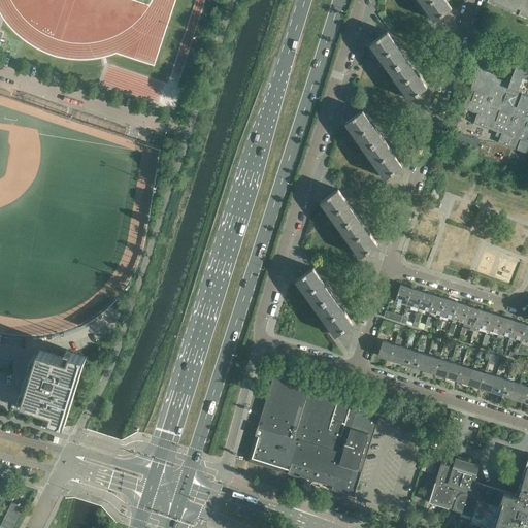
[(420,0),(425,7),(435,21),(453,8),(447,0),(420,0)]
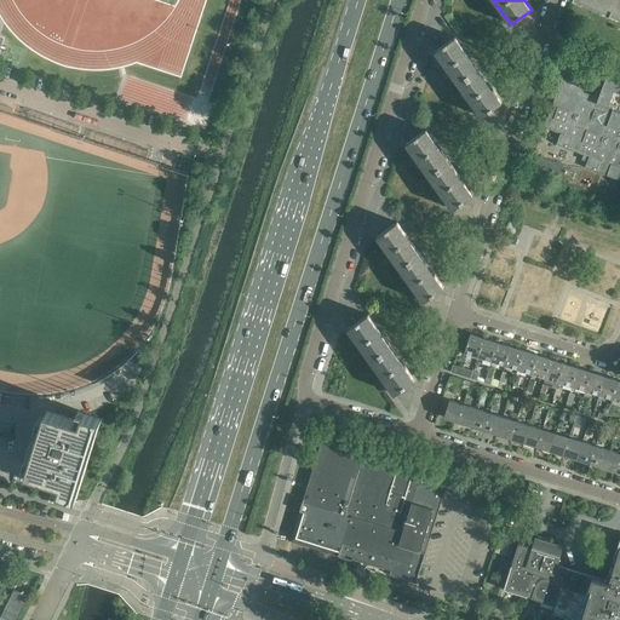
[(573,0),(574,0),(577,0),(610,15),(615,0),(573,0)]
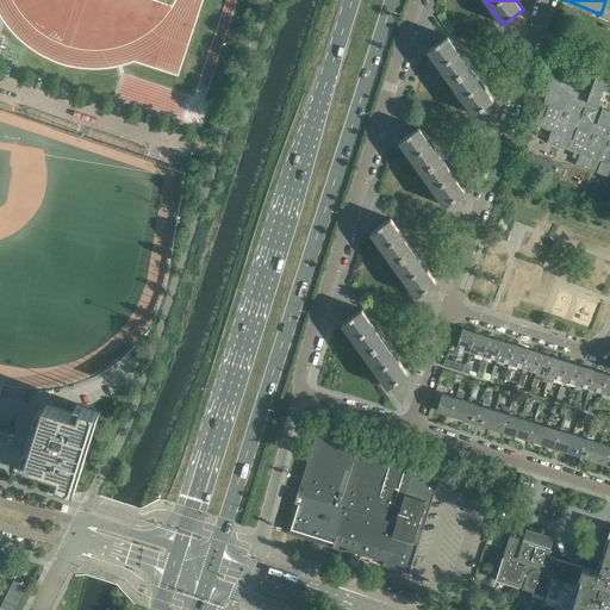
[(448,36),(428,50),(440,66),(450,82),(472,68),(460,51),(448,36)]
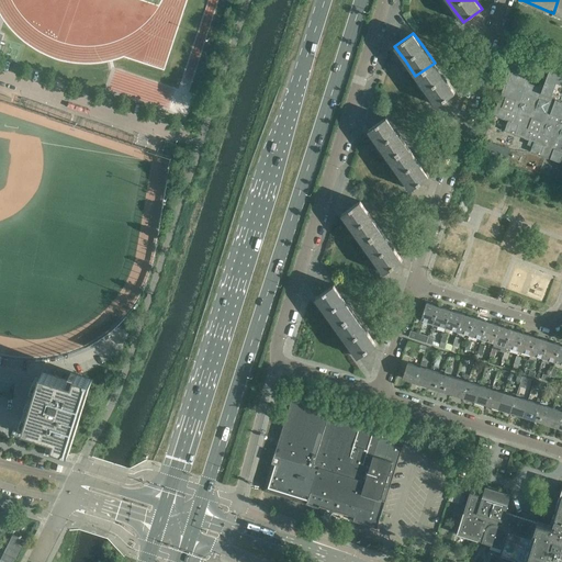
[(415,76),(426,91),(436,105),(456,92),(445,77),(435,63),(415,76)]
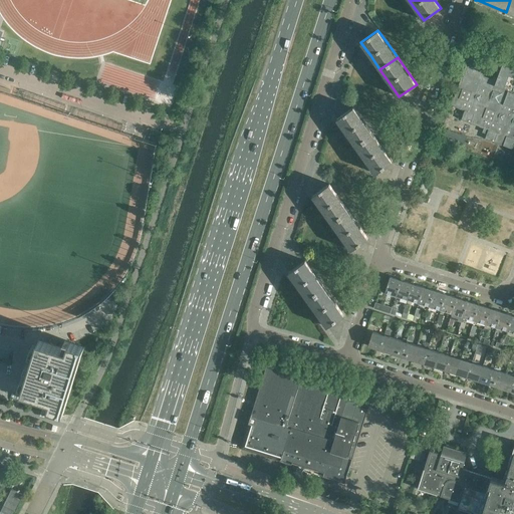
[(513,66),(503,62),(496,80),(484,75),(487,66),(468,59),(451,105),(465,110),(462,119),(488,130),(485,139),(513,150),(513,146),(513,66)]
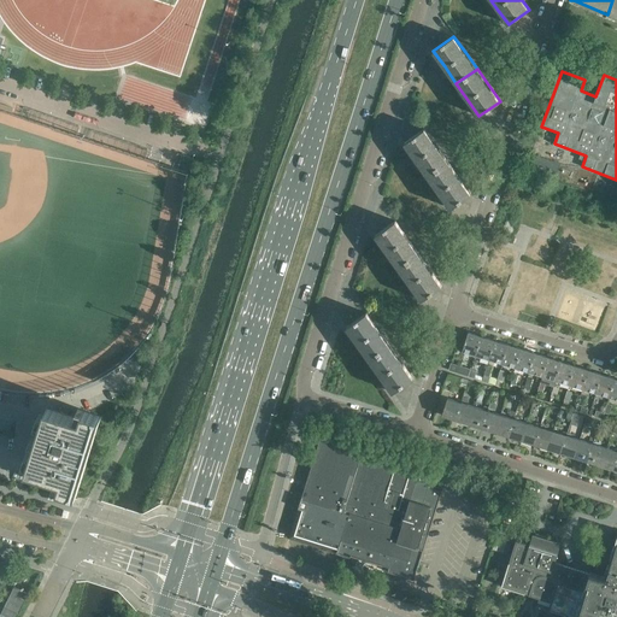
[(424,128),(404,142),(416,159),(427,175),(447,160),(436,145),(424,128)]
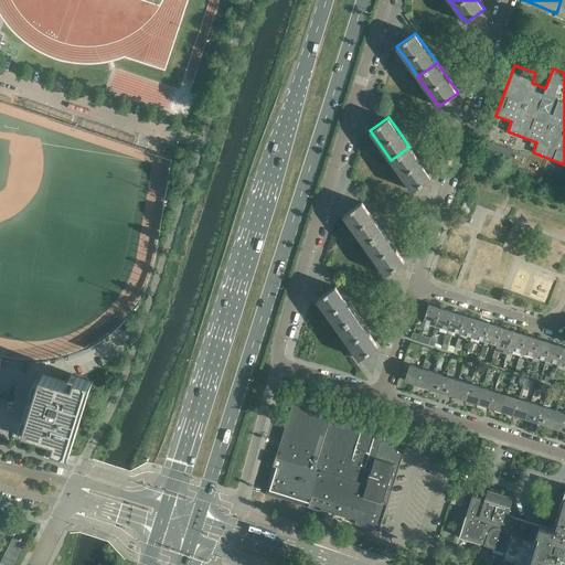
[(511,151),(486,142),(481,156),(507,164),(511,151)]
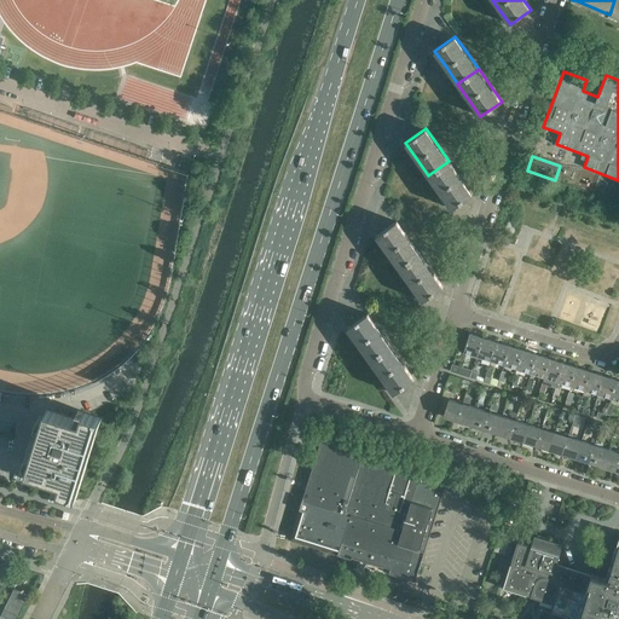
[(449,161),(428,175),(440,192),(451,209),(472,194),(461,178),(449,161)]
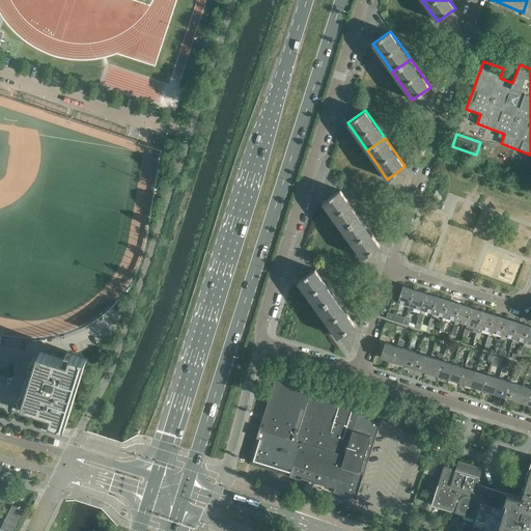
[(340,190),(323,202),(333,217),(343,230),(361,218),(351,204),(340,190)]
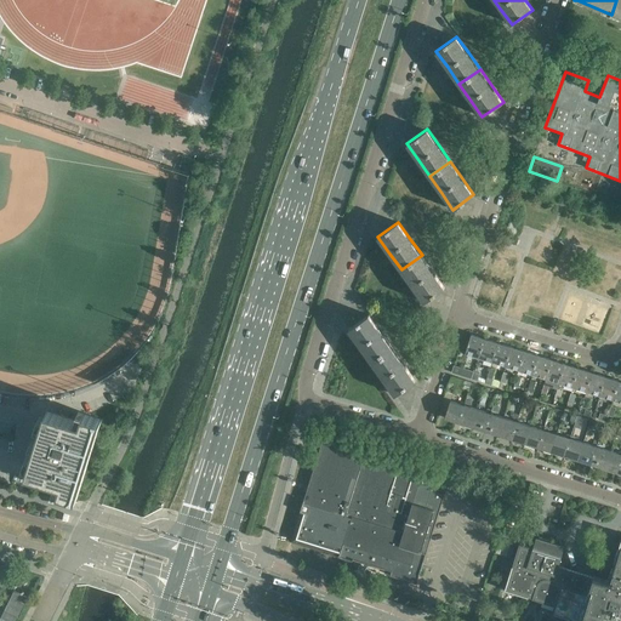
[(422,255),(402,269),(404,273),(414,286),(425,302),(445,288),(434,272),(422,255)]
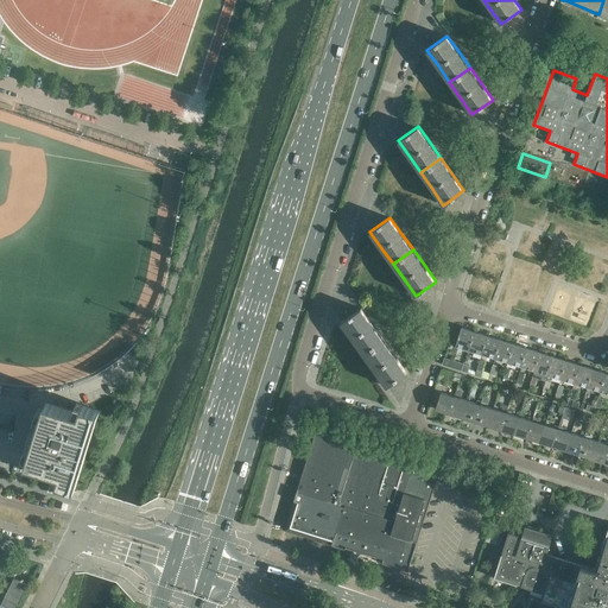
[(362,308),(342,322),(354,339),(365,355),(385,341),(374,324),(362,308)]
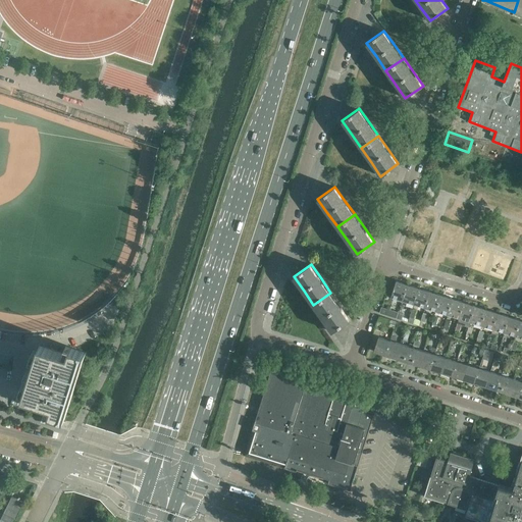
[(396,280),(392,296),(403,300),(407,284),(396,280)]
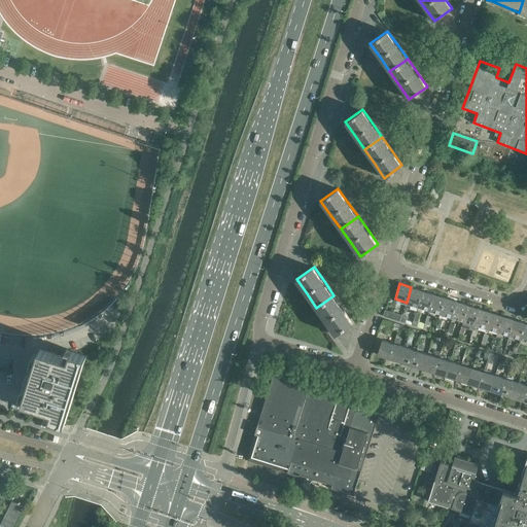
[(422,290),(411,287),(407,303),(418,306),(422,290)]
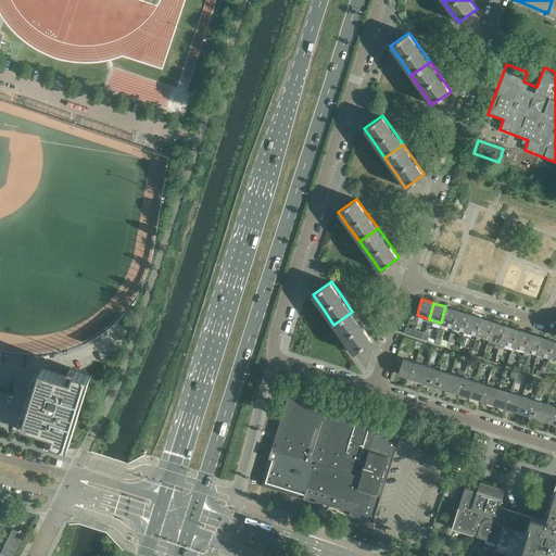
[(457,311),(445,306),(441,323),(453,327),(457,311)]
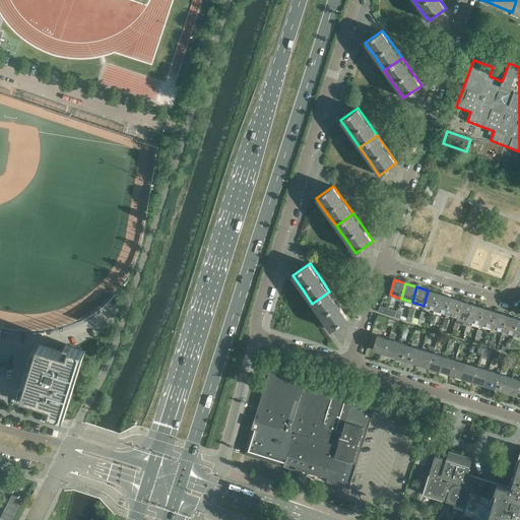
[(428,290),(424,306),(435,309),(439,294),(428,290)]
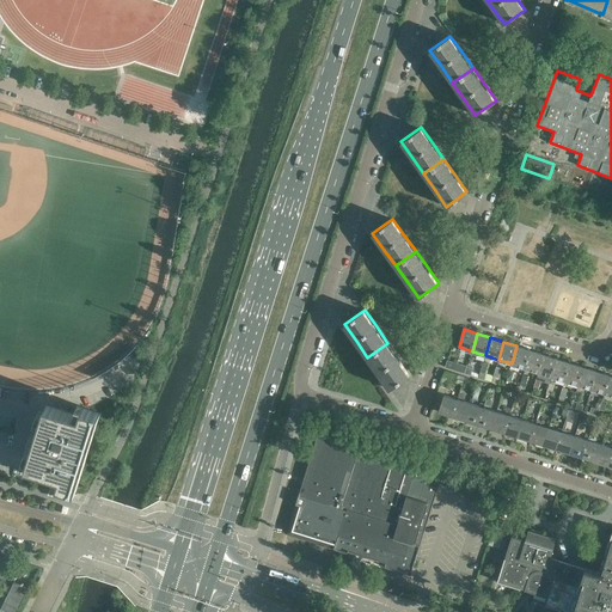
[(387,343),(367,357),(379,373),(390,390),(410,375),(399,359),(387,343)]
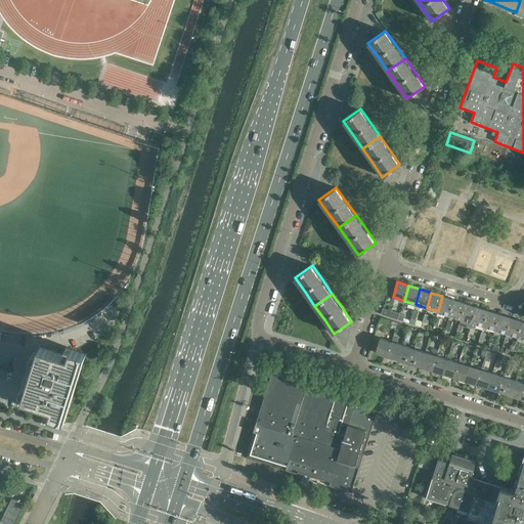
[(442,296),(438,311),(449,315),(454,300),(442,296)]
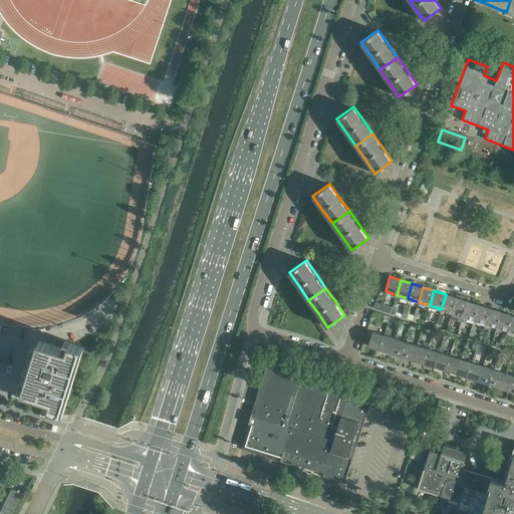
[(446,294),(441,309),(452,312),(457,297),(446,294)]
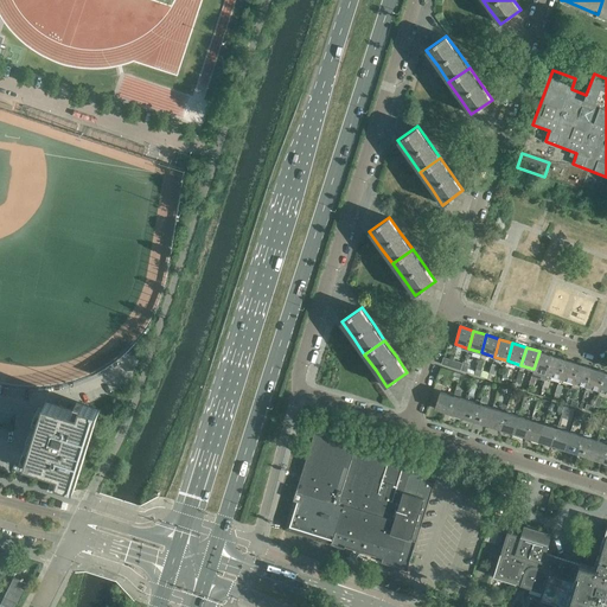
[(540,351),(534,369),(547,374),(553,356),(540,351)]
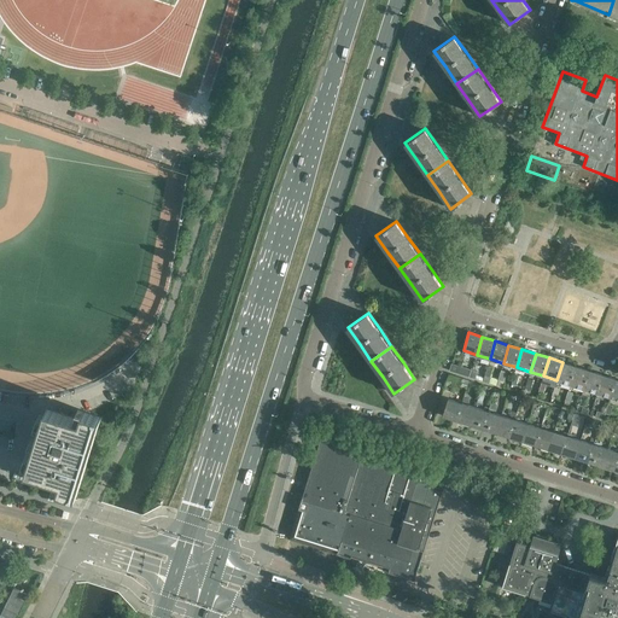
[(563,362),(557,380),(570,384),(576,366),(563,362)]
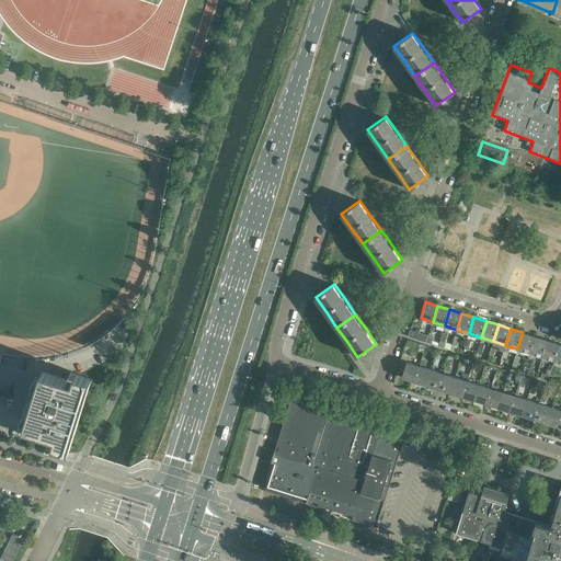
[(411,330),(409,336),(426,342),(428,335),(420,332),(419,333),(411,330)]
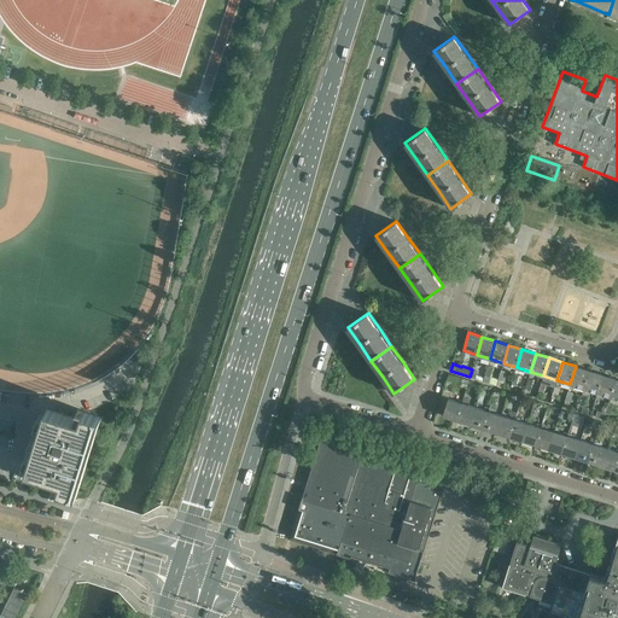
[(576,366),(570,384),(583,389),(589,371),(576,366)]
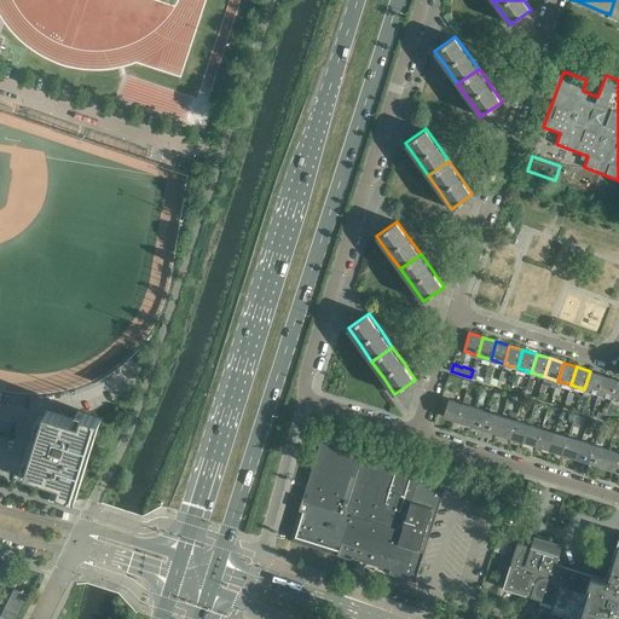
[(590,371),(584,389),(597,393),(603,376),(590,371)]
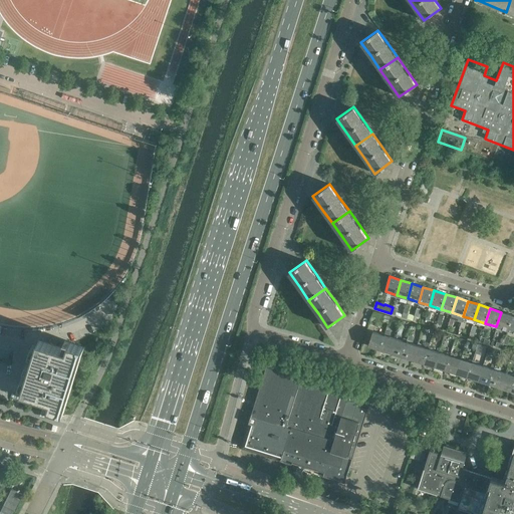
[(390,316),(374,311),(372,317),(378,318),(388,321),(390,316)]
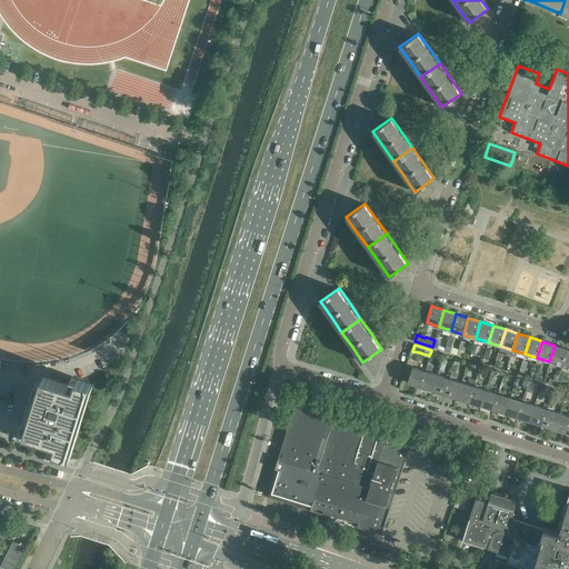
[(555,346),(549,361),(561,366),(567,349),(555,346)]
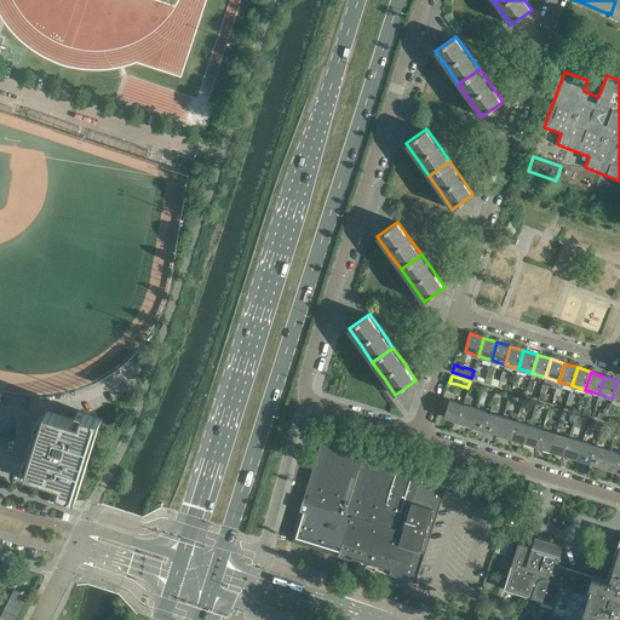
[(443,397),(437,414),(445,417),(446,413),(449,400),(443,397)]
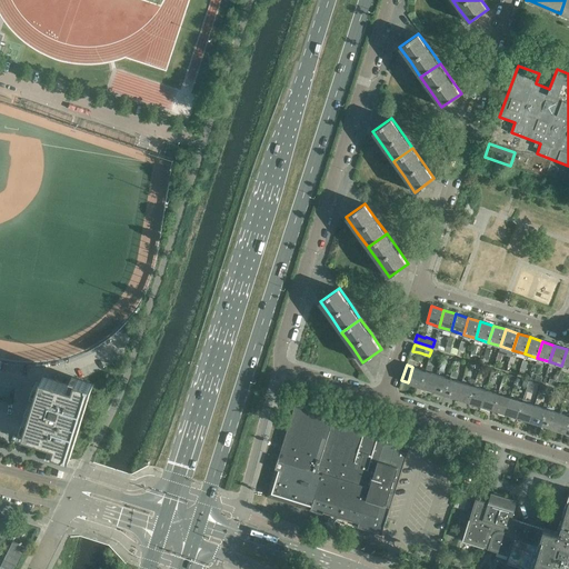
[(408,382),(420,387),(426,371),(412,367),(409,379),(408,382)]
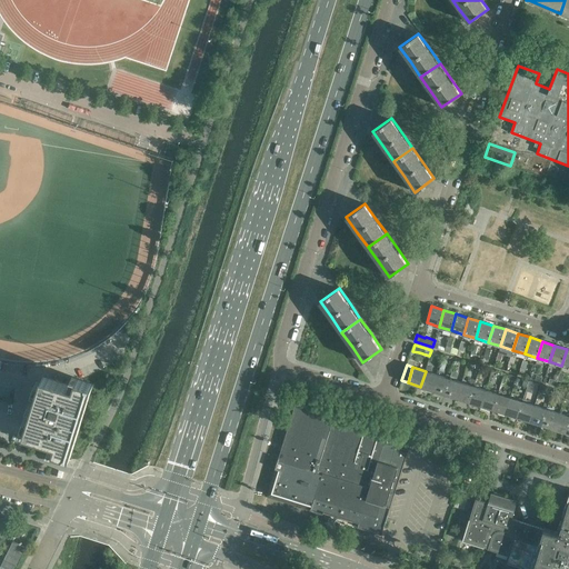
[(426,371),(420,387),(432,390),(437,375),(426,371)]
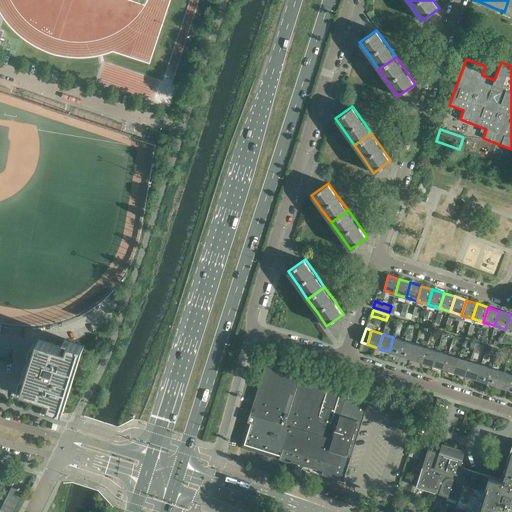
[(393,337),(389,351),(399,354),(404,340),(393,337)]
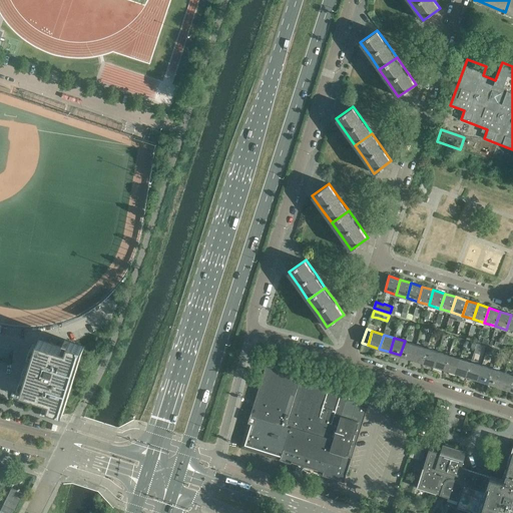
[(24,386),(22,392),(46,399),(51,401),(48,407),(49,407),(63,412),(84,347),(69,342),(67,349),(62,348),(38,340),(36,345),(34,354),(31,363),(29,369),(26,377),(24,386)]
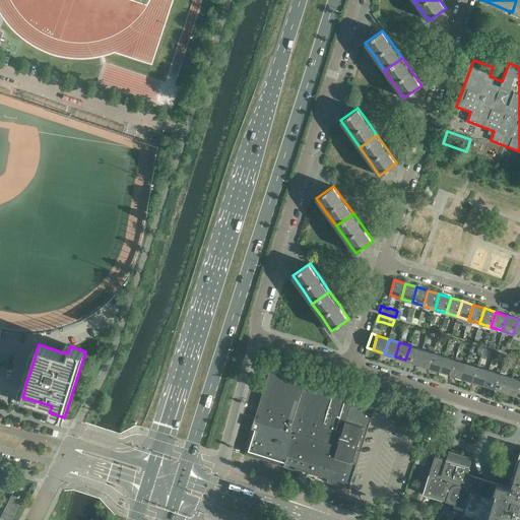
[(410,345),(405,360),(416,364),(421,349),(410,345)]
